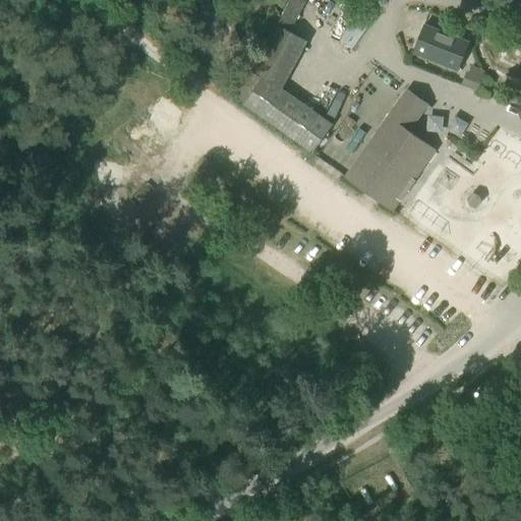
[(367,3),(340,42),(351,50),(375,16),(367,3)]
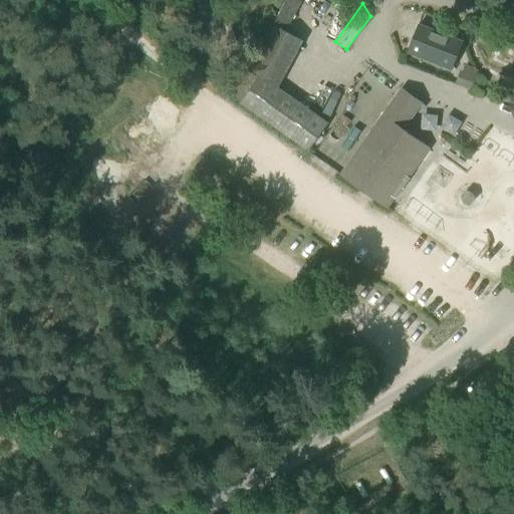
[(463,41),(419,24),(408,53),(452,70),(463,41)]
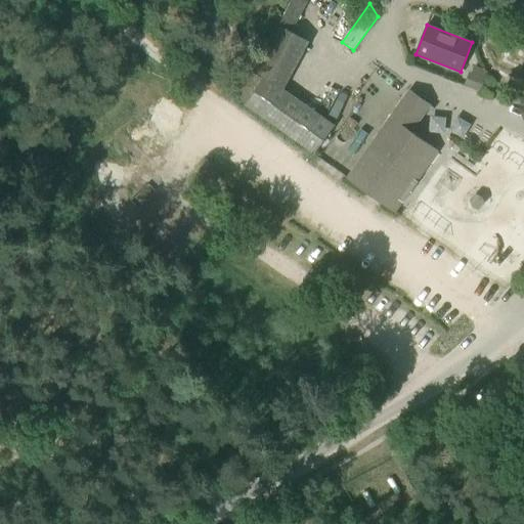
[(264,77),(245,104),(314,155),(334,126),(264,77)]
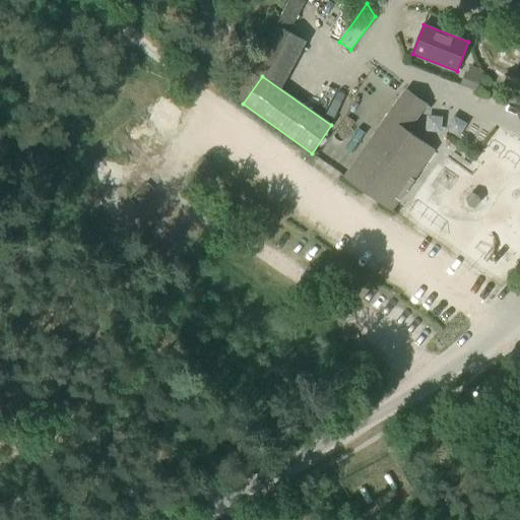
[(406,88),(344,175),(391,209),(435,148),(408,130),(427,104),(406,88)]
